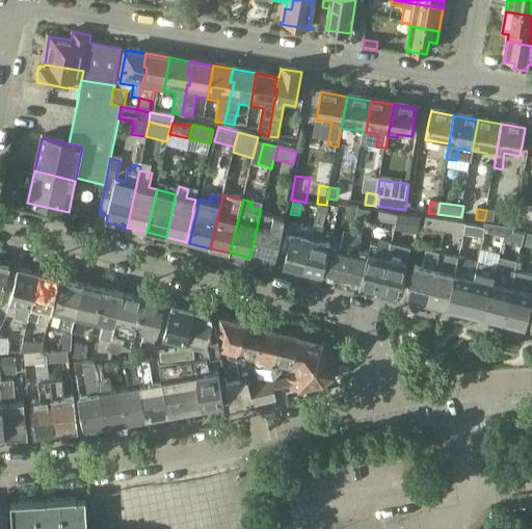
[(368,211),(360,210),(358,218),(370,219),(371,212),(368,211)]
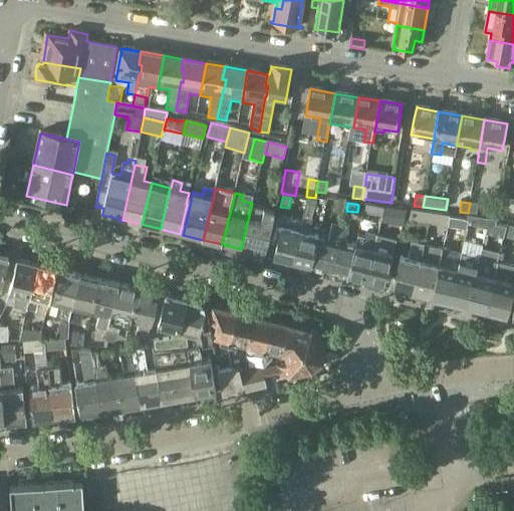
[(479,204),(470,203),(468,213),(478,214),(479,204)]
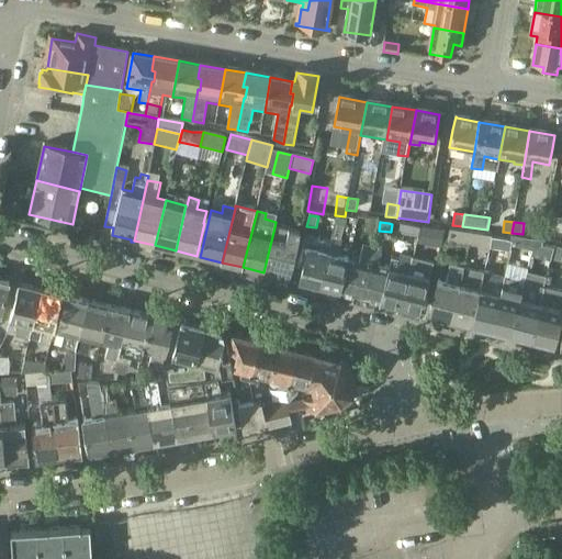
[(398,234),(418,238),(420,228),(400,224),(398,234)]
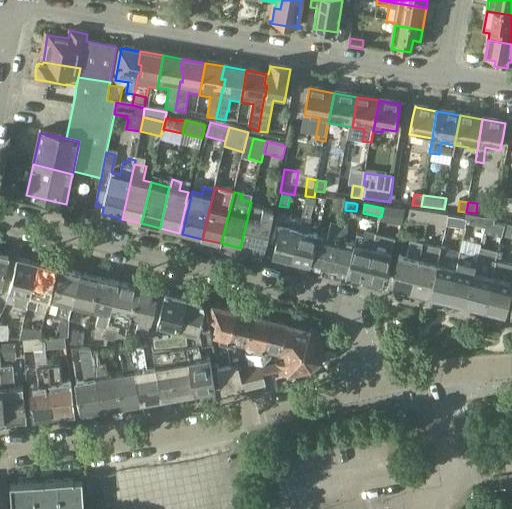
[(302,222),(292,261),(310,265),(318,235),(310,233),(314,219),(312,219),(315,208),(306,206),(303,216),(302,222)]
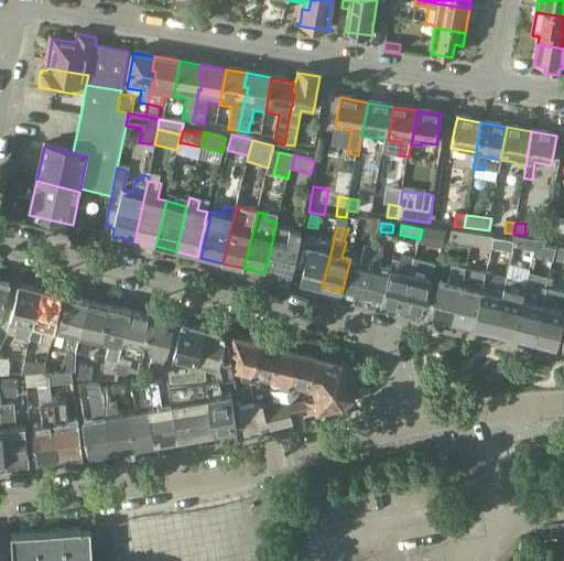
[(302,234),(275,228),(264,273),(291,280),(302,234)]
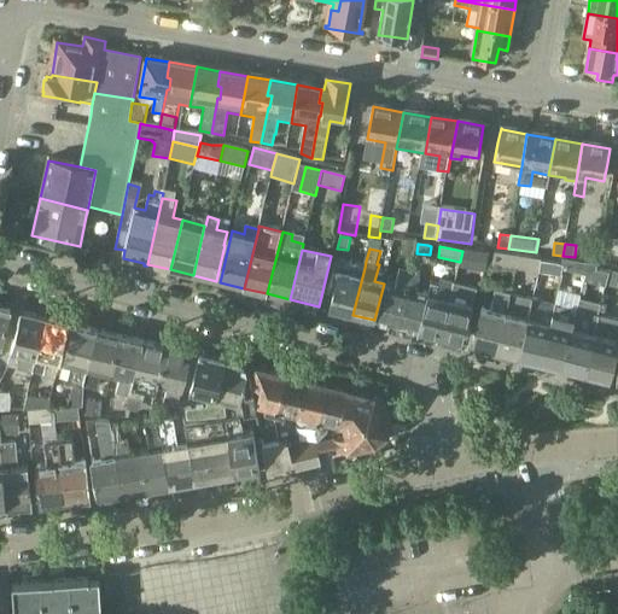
[(477,253),(466,252),(462,268),(473,270),(477,253)]
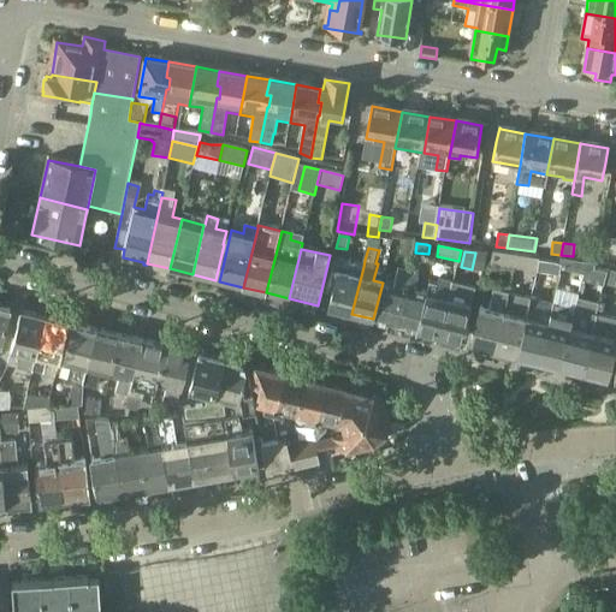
[(515,268),(519,255),(493,251),(491,265),(515,268)]
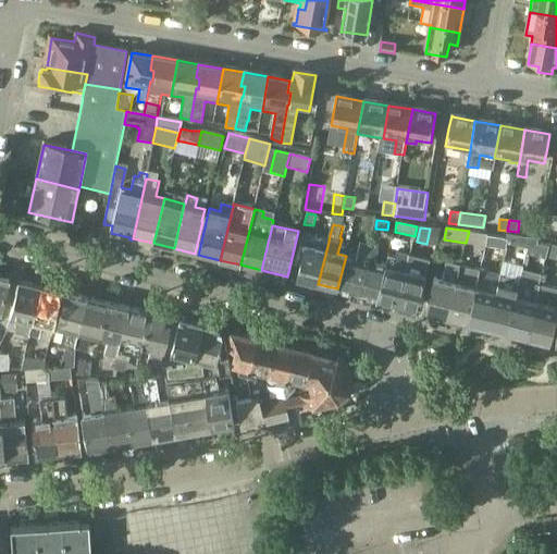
[(556,233),(542,230),(541,236),(555,239),(556,233)]
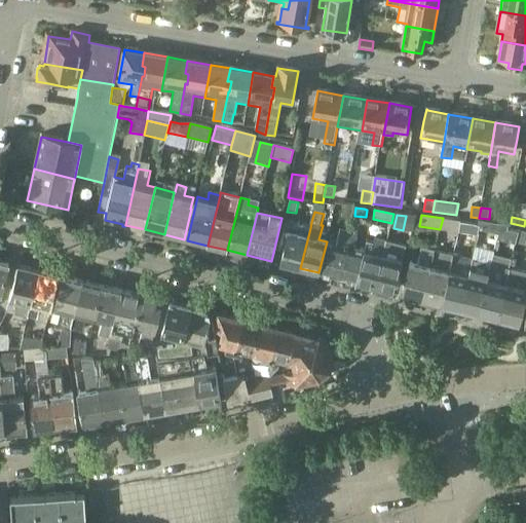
[(440,229),(459,232),(461,223),(461,221),(443,218),(440,229)]
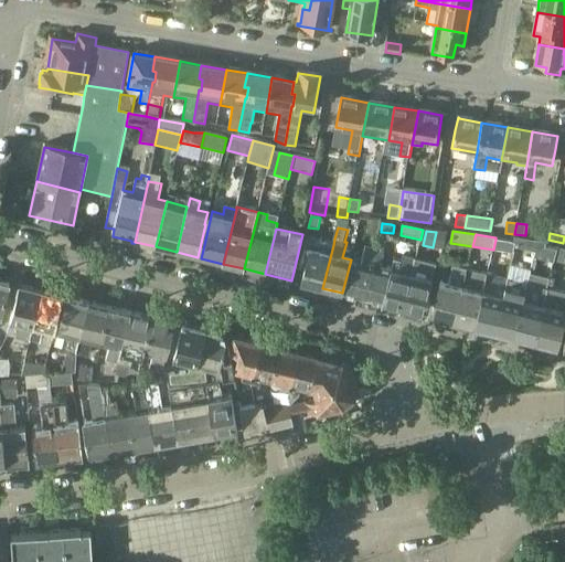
[(306,239),(302,252),(299,265),(306,266),(301,283),(322,288),(333,245),(306,239)]
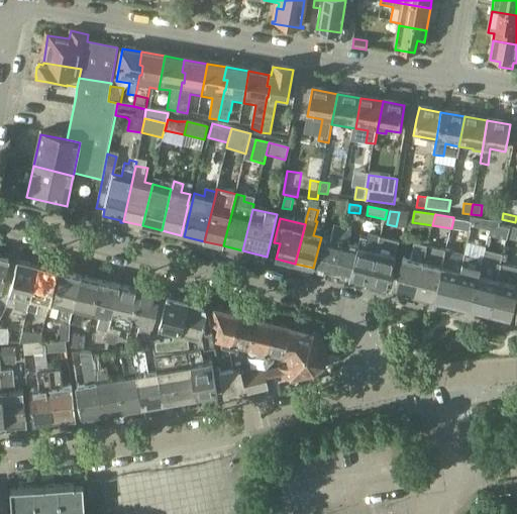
[(472,227),(473,223),(473,221),(470,221),(453,219),(451,228),(468,231),(468,230),(472,231),(472,227)]
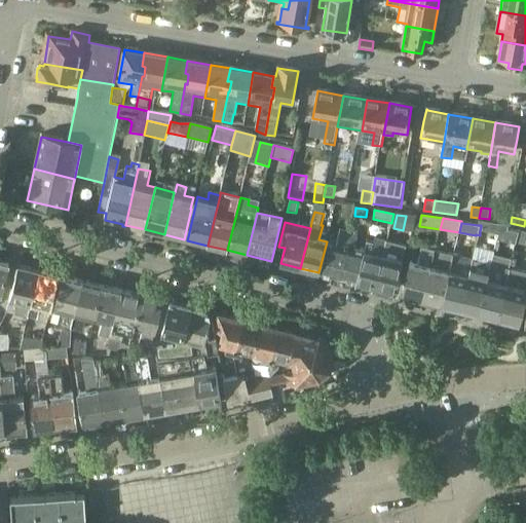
[(361,229),(349,226),(348,232),(360,235),(361,229)]
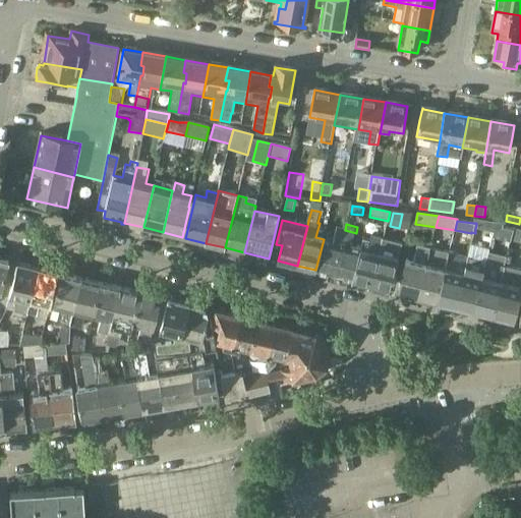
[(515,230),(495,227),(493,237),(512,242),(515,230)]
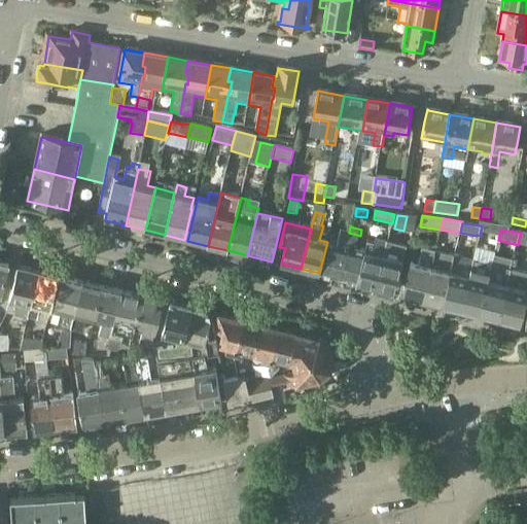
[(339,245),(327,242),(319,273),(338,278),(349,233),(342,231),(339,245)]
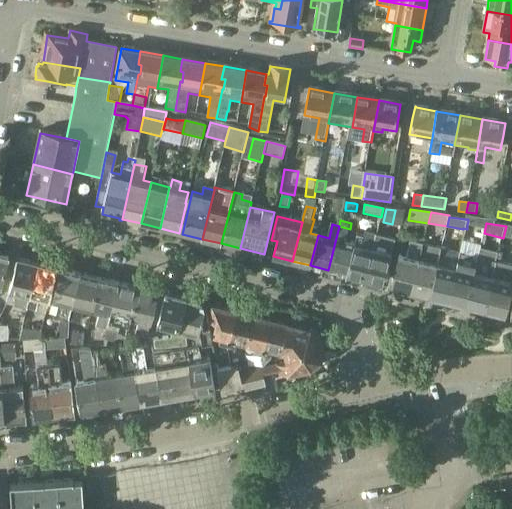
[(339,226),(328,270),(347,274),(355,244),(347,242),(350,229),(339,226)]
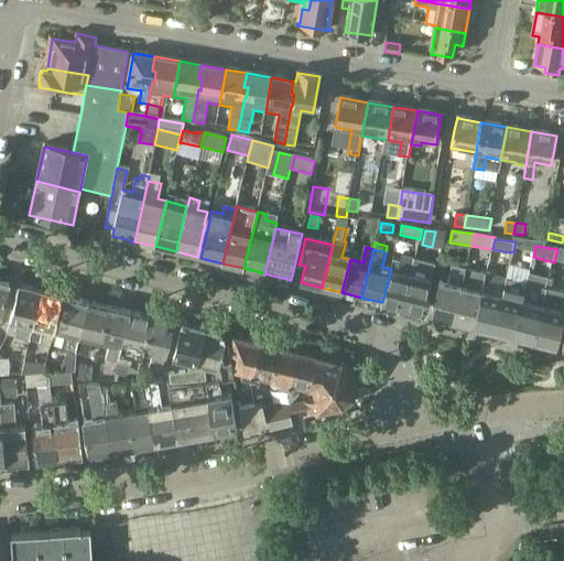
[(391,269),(382,302),(402,308),(414,261),(402,258),(399,271),(391,269)]
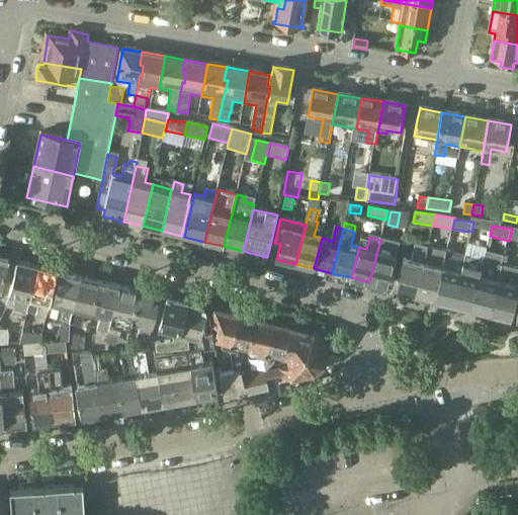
[(380,240),(369,282),(389,287),(396,257),(400,244),(380,240)]
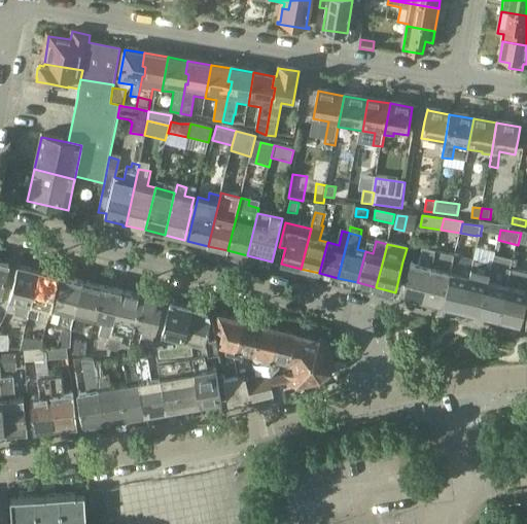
[(472,265),(461,309),(480,313),(492,267),(495,252),(477,248),(472,265)]
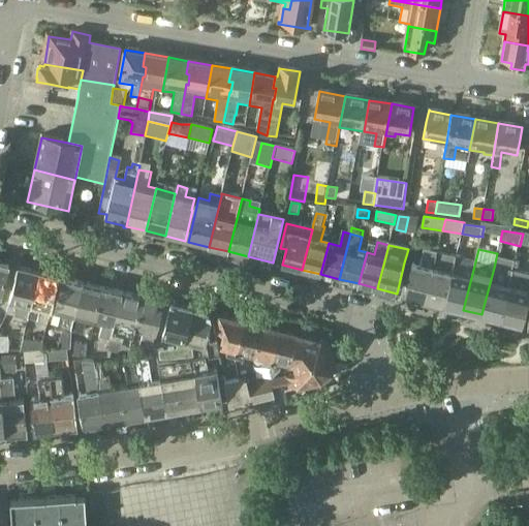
[(437,256),(437,253),(426,250),(422,265),(411,263),(403,295),(425,301),(437,256)]
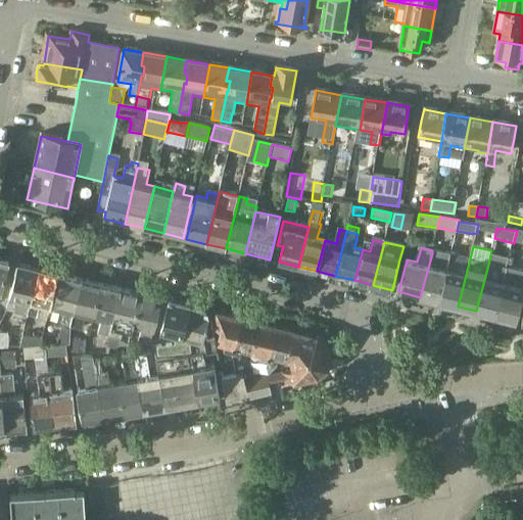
[(420,297),(439,301),(450,255),(432,250),(432,253),(420,297)]
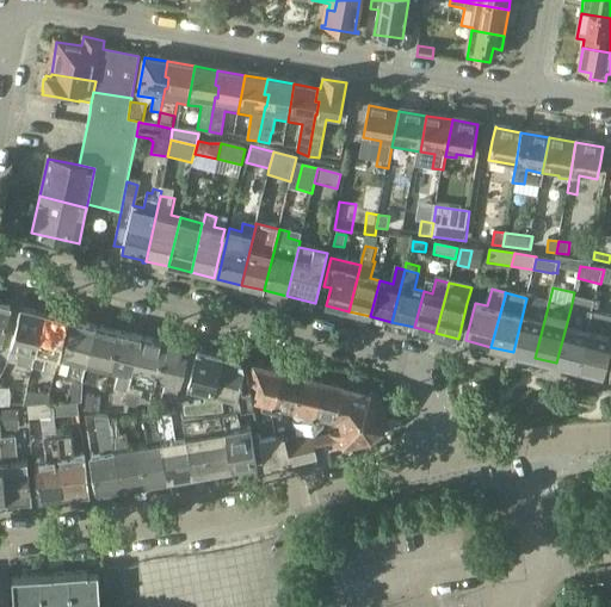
[(537,301),(526,298),(513,352),(535,358),(548,307),(536,303),(537,301)]
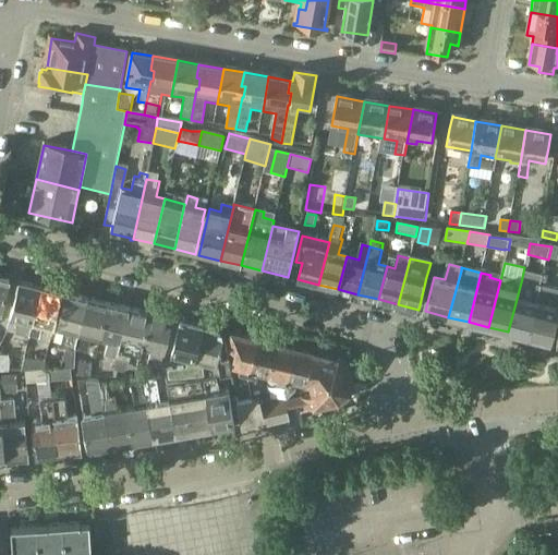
[(0,313),(1,314),(4,302),(10,280),(0,278),(0,313)]
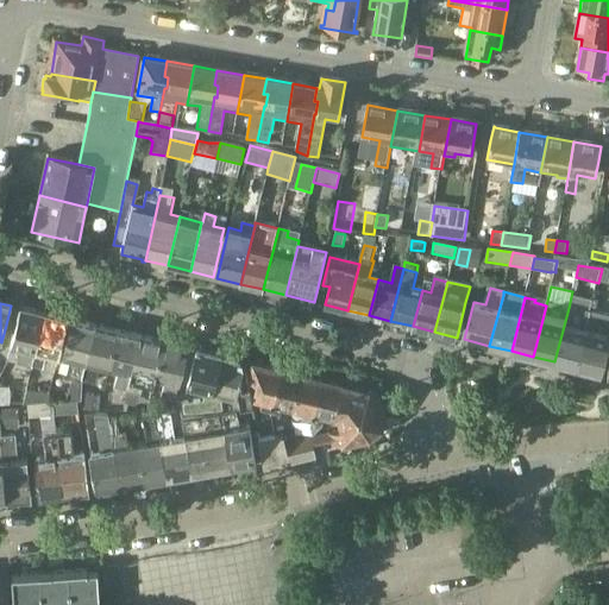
[(31,370),(31,367),(45,314),(20,308),(18,317),(19,317),(17,327),(8,355),(6,364),(31,370)]
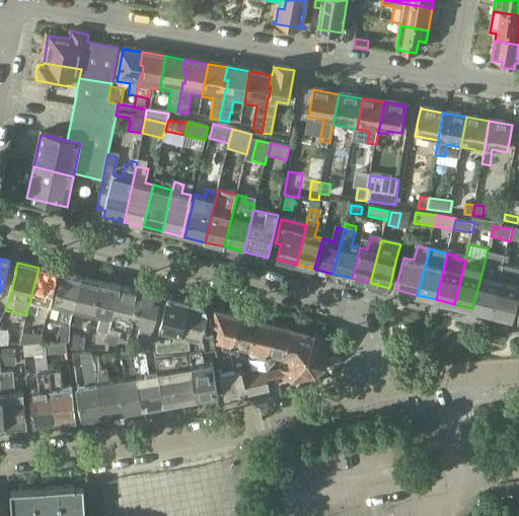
[(494,265),(485,263),(472,308),(491,313),(499,282),(490,280),(494,265)]
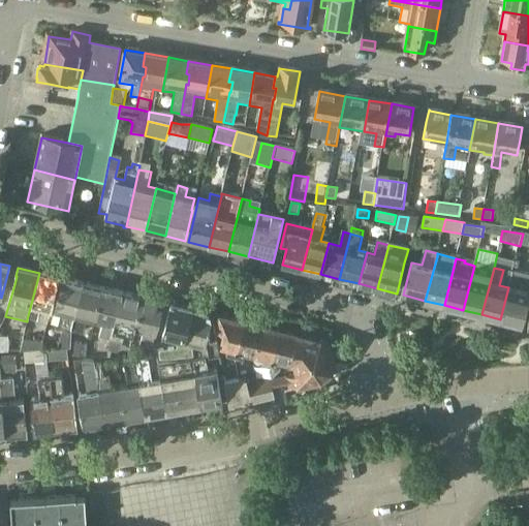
[(508,287),(500,319),(521,325),(528,290),(528,276),(512,272),(508,287)]
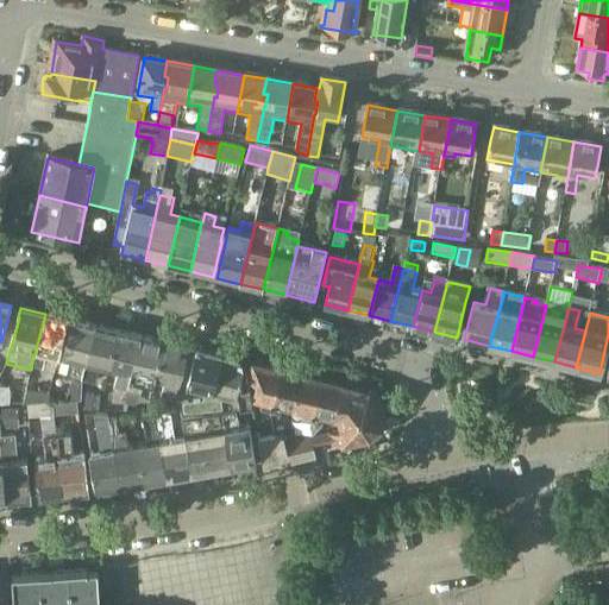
[(58,358),(63,339),(66,329),(67,329),(69,320),(45,314),(31,367),(44,371),(49,355),(58,358)]
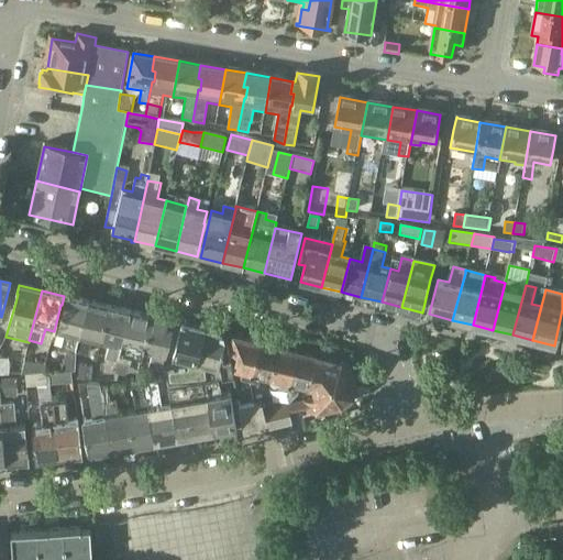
[(79,339),(88,303),(66,297),(58,332),(67,335),(63,351),(67,352),(61,372),(70,372),(75,371),(75,354),(79,339)]
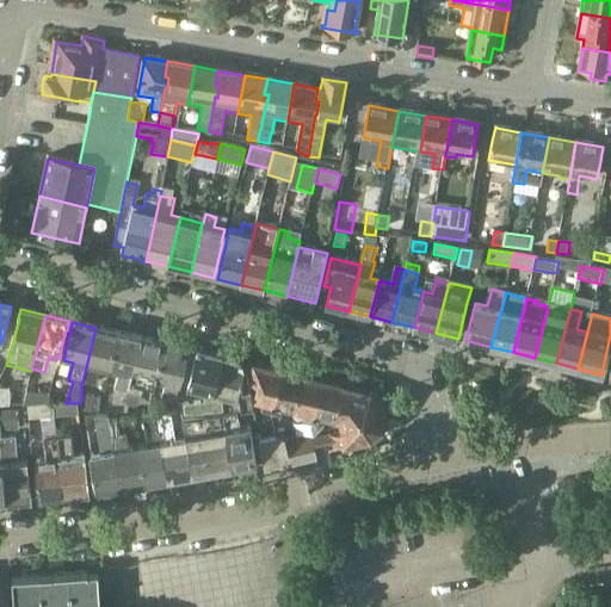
[(110,373),(119,334),(96,328),(86,367),(110,373)]
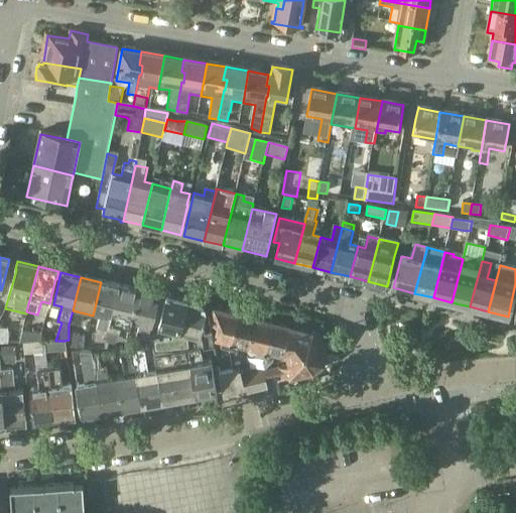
[(97,332),(108,334),(120,287),(101,282),(93,315),(101,317),(97,332)]
